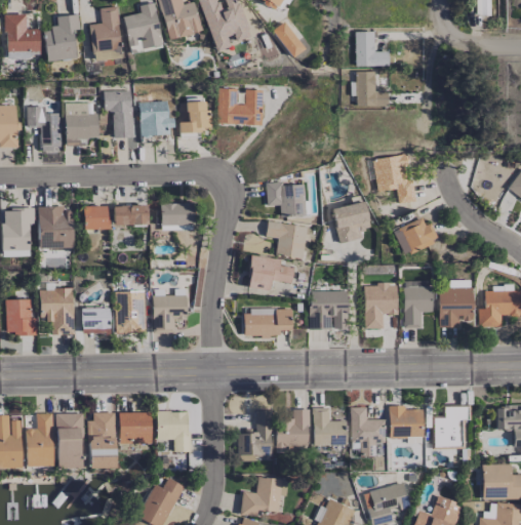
[(185,4),(183,0),(158,0),(169,40),(203,31),(195,2),(185,4)]
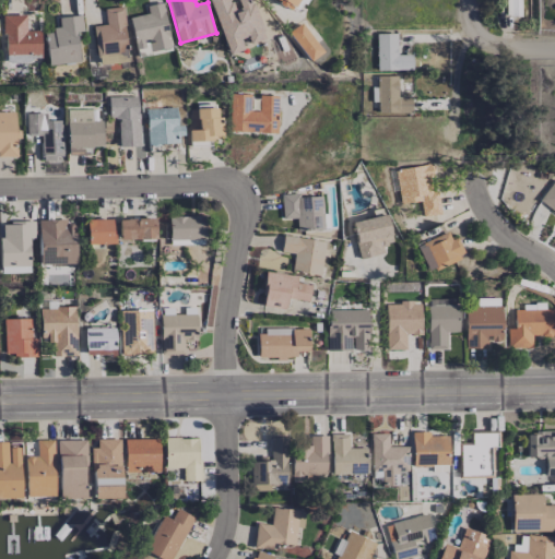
[(212,0),(229,56),(246,50),(244,46),(267,38),(255,0),(239,0),(243,8),(235,10),(231,0),(212,0)]
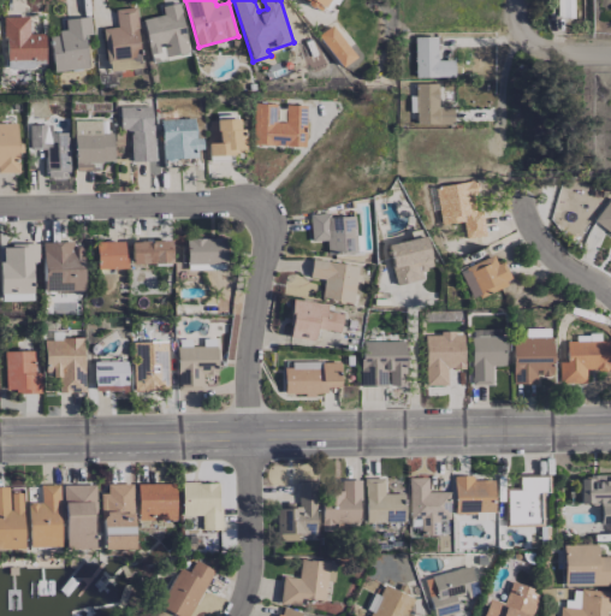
[(577,18),(576,0),(562,0),(562,18),(577,18)]
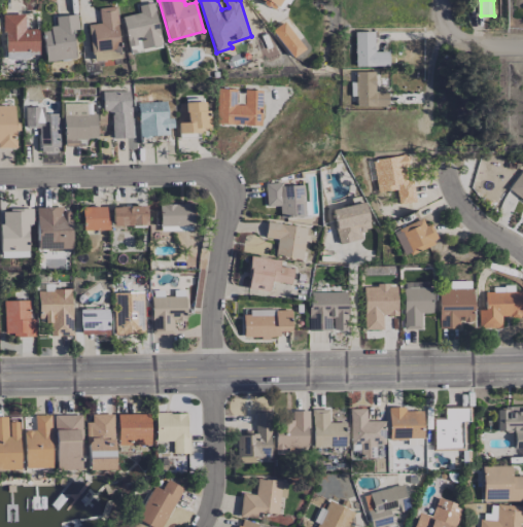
[(142,13),(125,16),(130,46),(141,44),(142,49),(164,45),(155,3),(140,5),(142,13)]
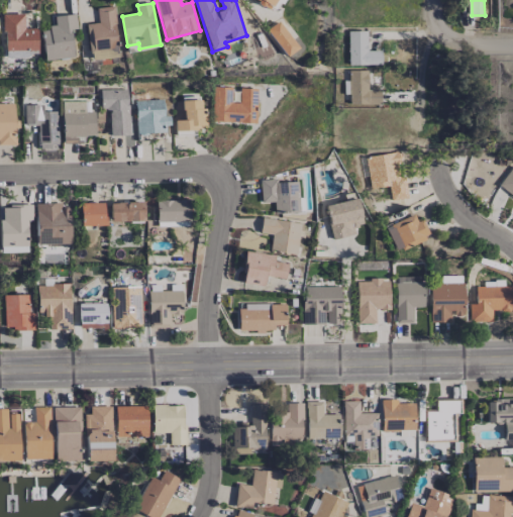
[(99,8),(101,23),(89,24),(92,60),(120,58),(116,6),(99,8)]
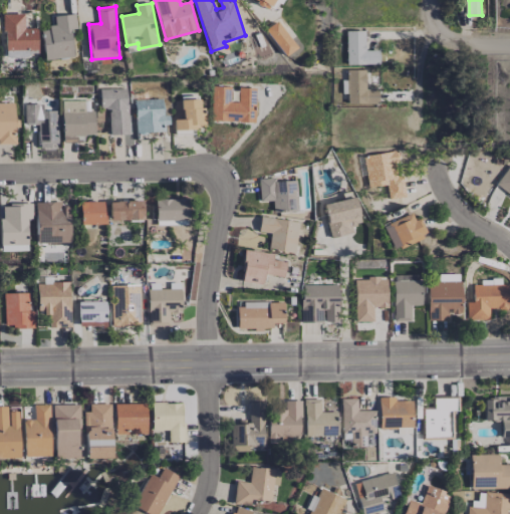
[(6,50),(39,50),(39,28),(26,28),(26,14),(6,14),(6,50)]
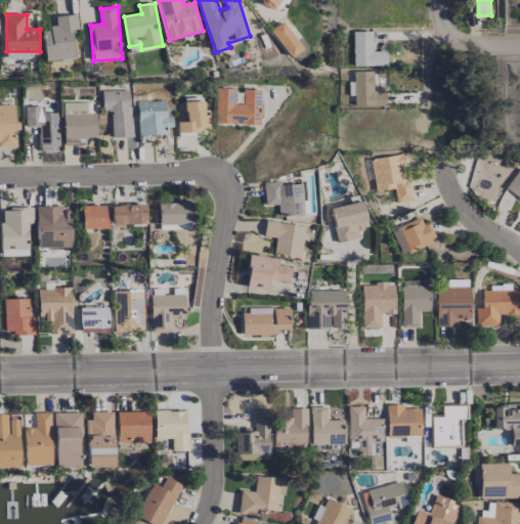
[(78,57),(74,31),(81,30),(79,14),(57,16),(59,28),(44,30),(48,61),(78,57)]
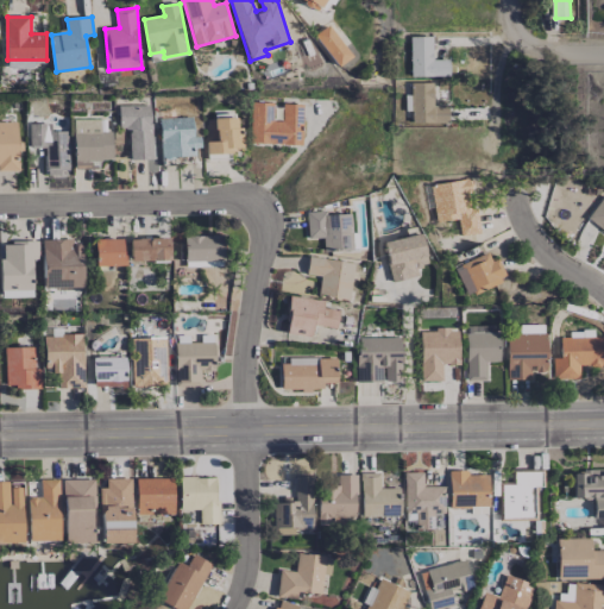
[(339,67),(353,57),(331,25),(318,36),(339,67)]
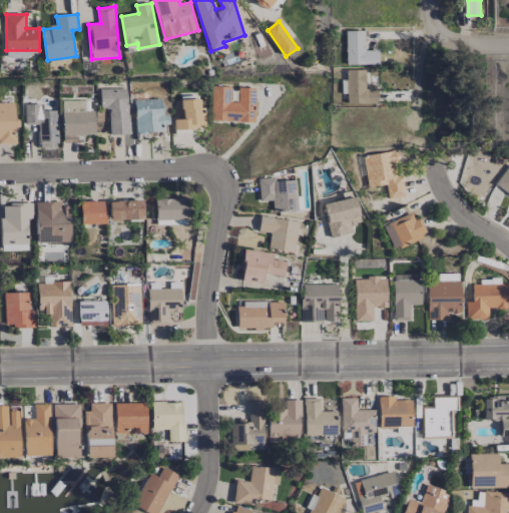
[(349,65),(381,64),(380,50),(367,50),(367,31),(349,31),(349,65)]
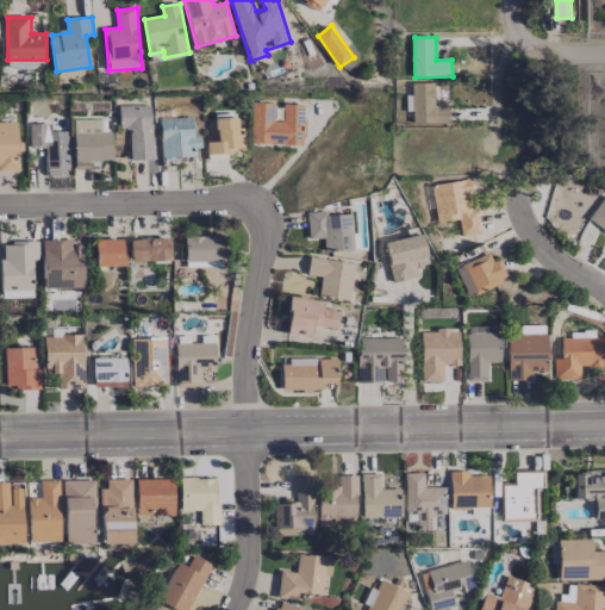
[(436,82),(415,83),(416,125),(451,124),(451,106),(437,106),(436,82)]
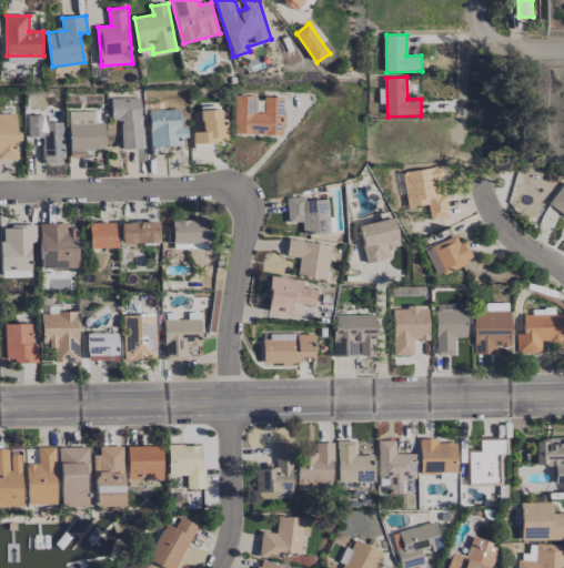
[(267,97),(265,113),(258,112),(258,95),(239,95),(238,134),(284,135),(285,98),(267,97)]
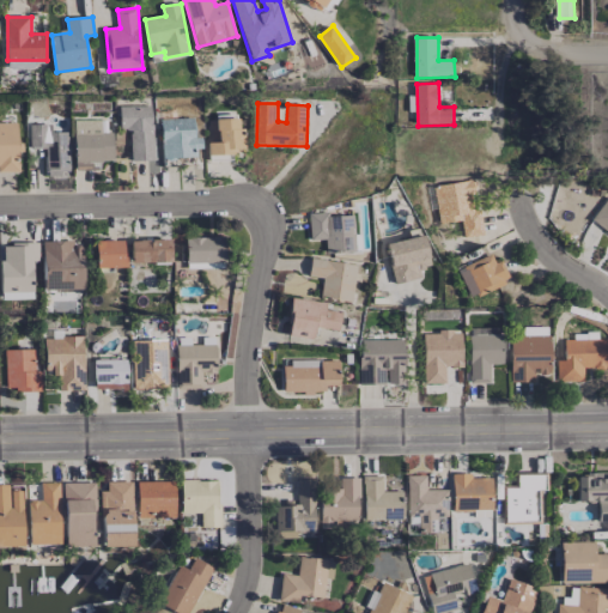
[(154,105),(122,107),(123,131),(133,129),(133,162),(156,161),(154,105)]
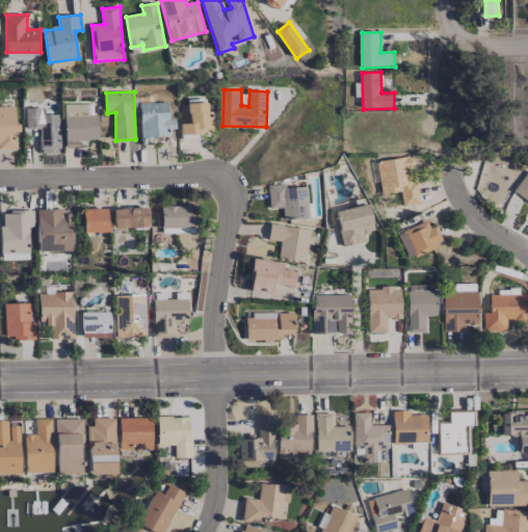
[(142,104),(142,137),(175,137),(175,120),(170,120),(170,103),(142,104)]
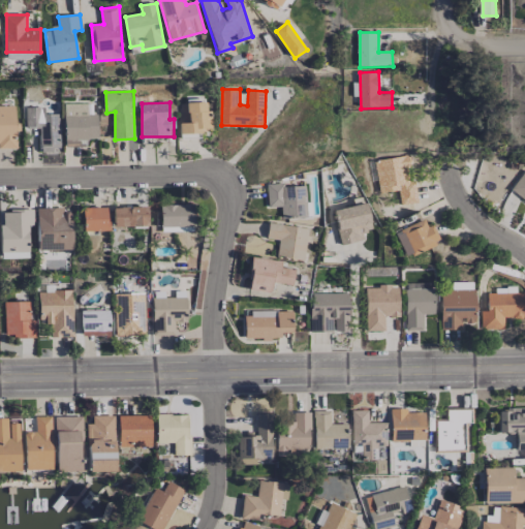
[(181,133),(203,133),(203,129),(213,128),(213,111),(209,111),(208,102),(189,103),(190,123),(181,123),(181,133)]
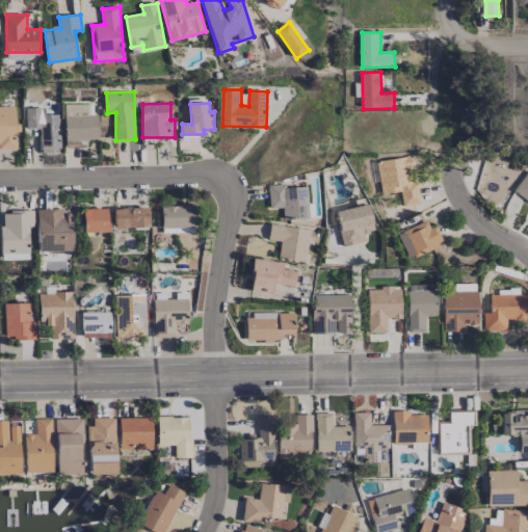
[(18,107),(0,106),(0,149),(18,150),(18,107)]
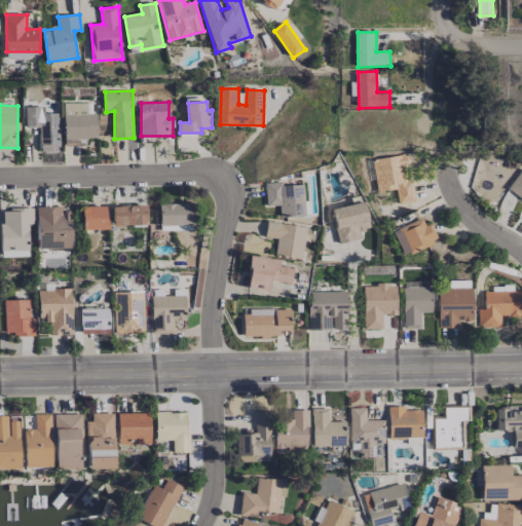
[(62,114),(44,113),(44,107),(28,107),(28,127),(41,127),(41,149),(61,150),(62,114)]
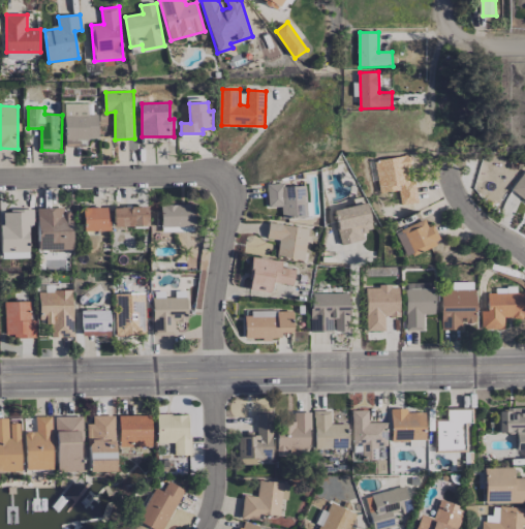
[(100,139),(99,116),(66,117),(67,147),(87,147),(87,139),(100,139)]
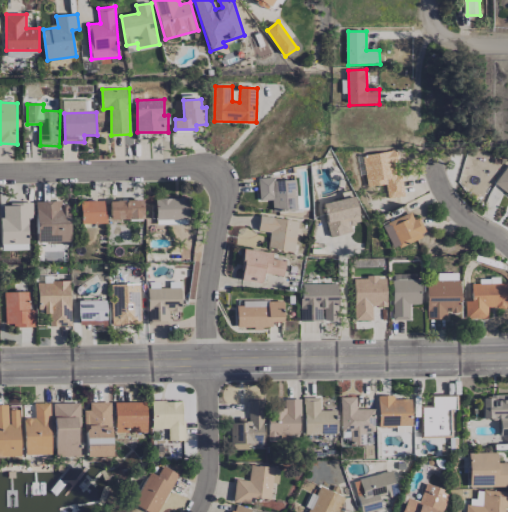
[(405,196),(398,150),(365,155),(370,187),(387,184),(389,199),(405,196)]
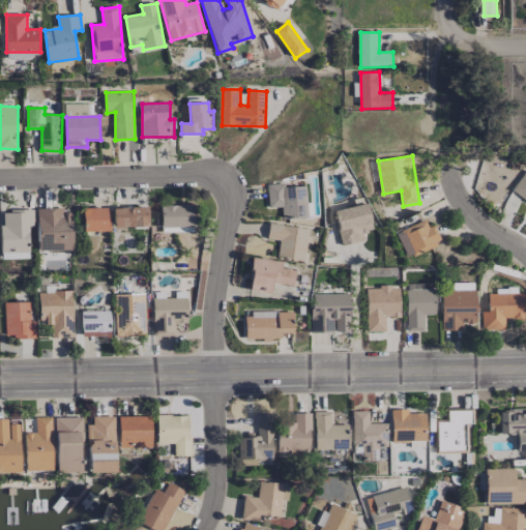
[(525,175),(514,189),(525,199),(525,175)]
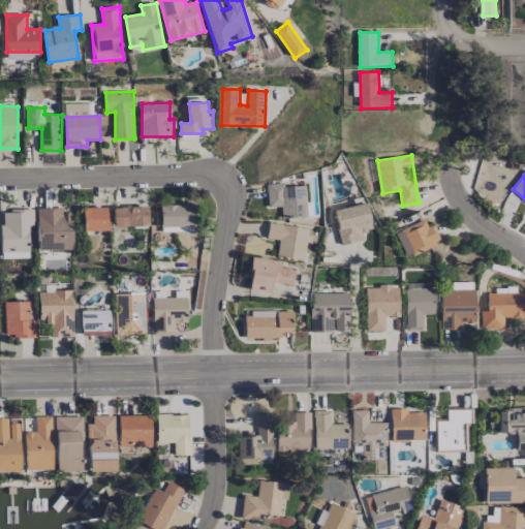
[(269,184),(270,208),(283,208),(284,219),(309,217),(307,186),(287,187),(286,184),(269,184)]
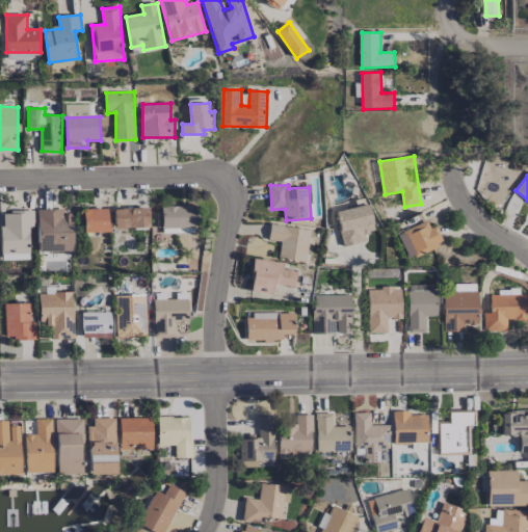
[(337,211),(344,246),(369,241),(367,232),(375,231),(370,205),(337,211)]
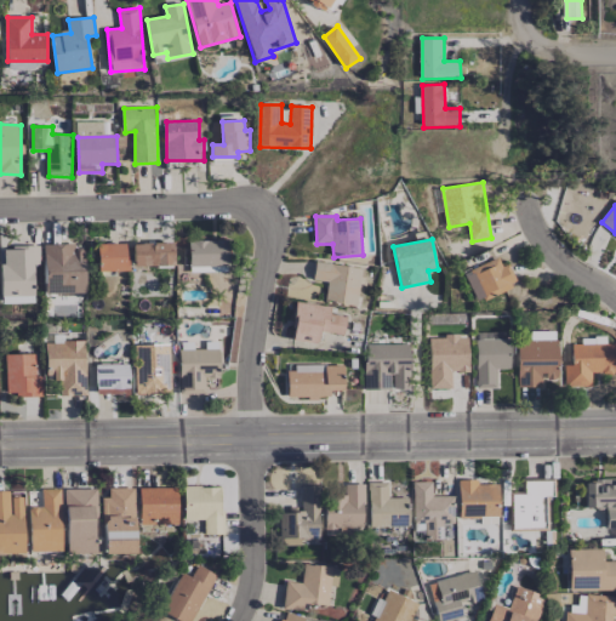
[(192,272),(231,271),(231,240),(190,241),(192,272)]
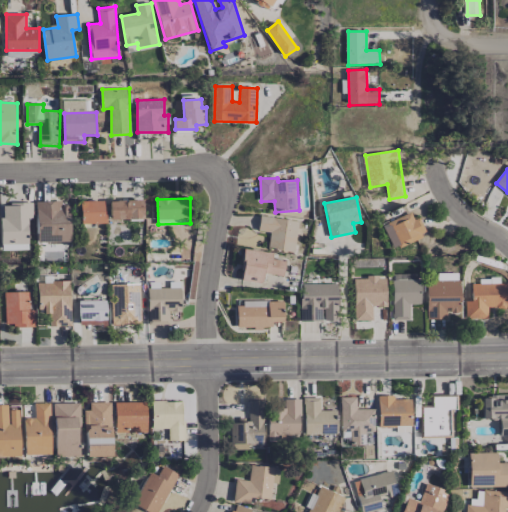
[(145,220),(144,200),(111,201),(111,220),(145,220)]
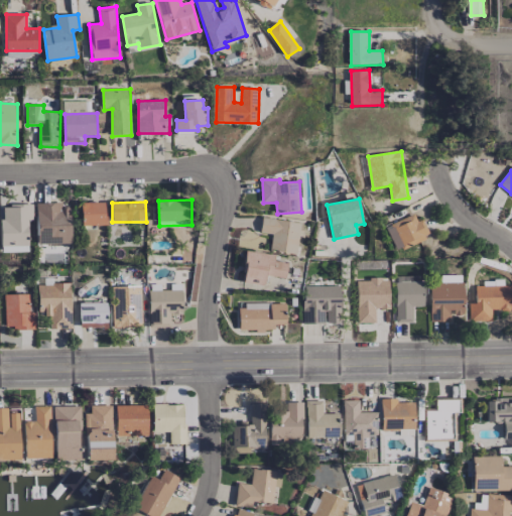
[(82,203),(83,226),(106,225),(106,203),(82,203)]
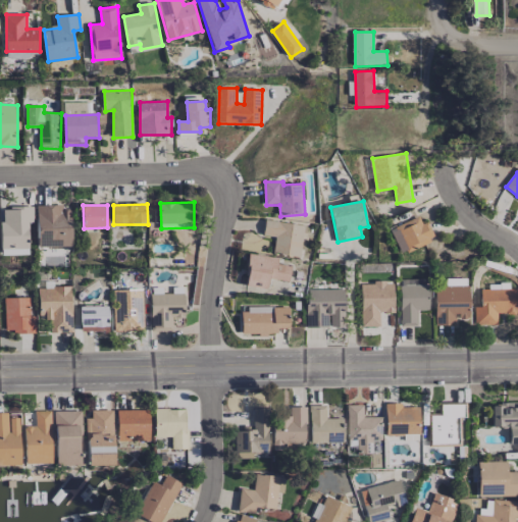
[(72,248),(72,206),(39,206),(39,248),(72,248)]
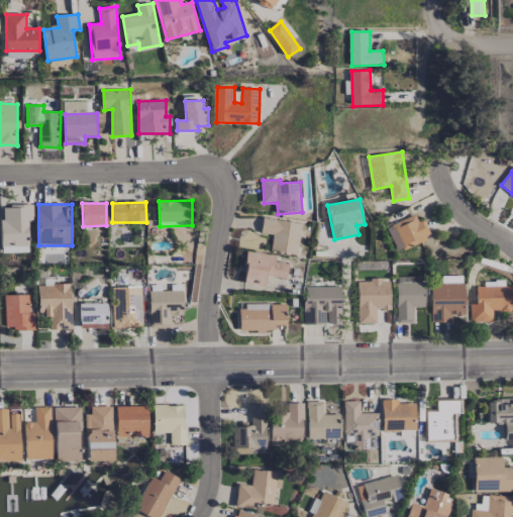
[(30,252),(29,220),(35,220),(34,205),(1,206),(3,253),(30,252)]
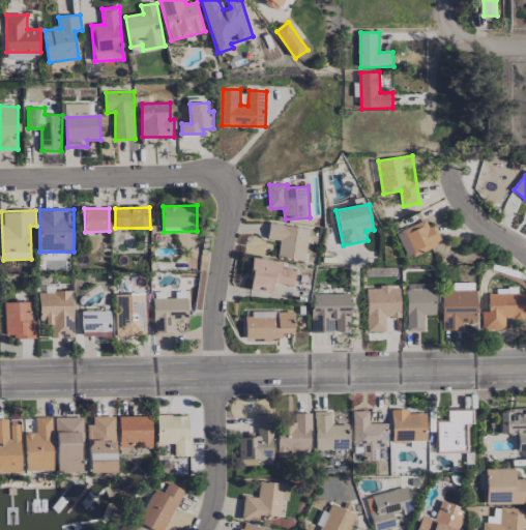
[(432,218),(399,232),(409,257),(441,244),(432,218)]
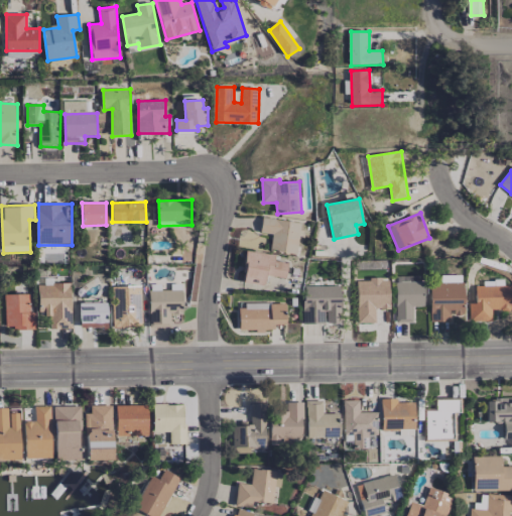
[(302,223),(264,218),(262,233),(274,234),(271,251),(297,254),(302,223)]
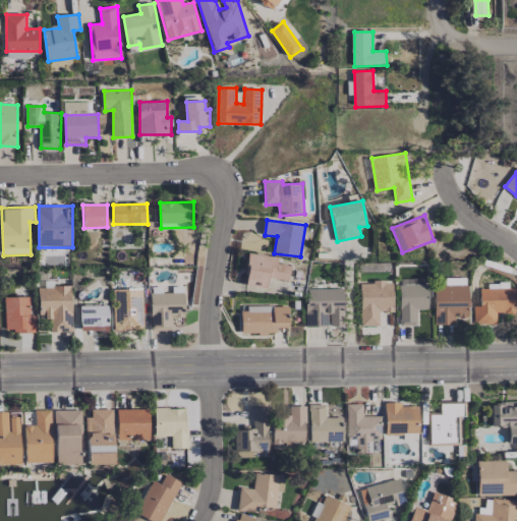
[(280,257),(250,253),(246,285),(269,289),(271,278),(290,281),(292,266),(279,264),(280,257)]
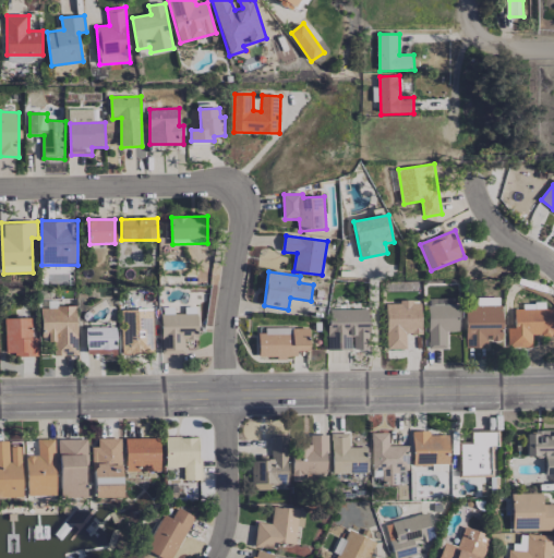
[(422,302),(386,303),(388,350),(408,349),(407,335),(423,335),(422,302)]
